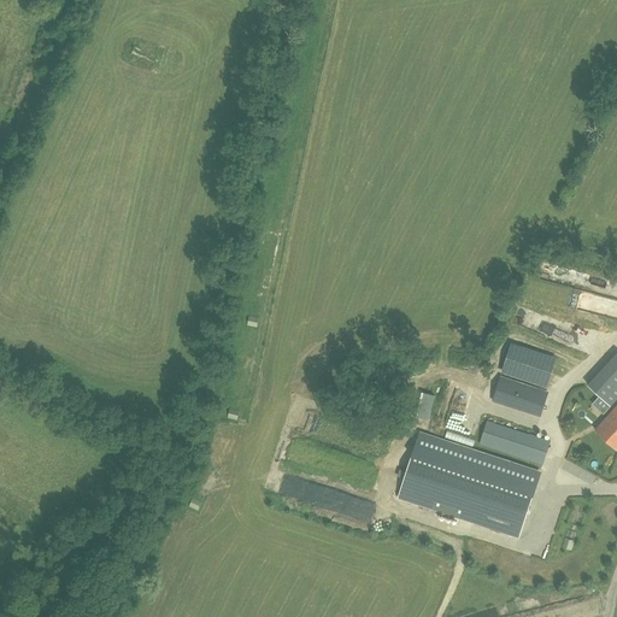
[(248,316),(247,325),(257,327),(258,317),(248,316)]
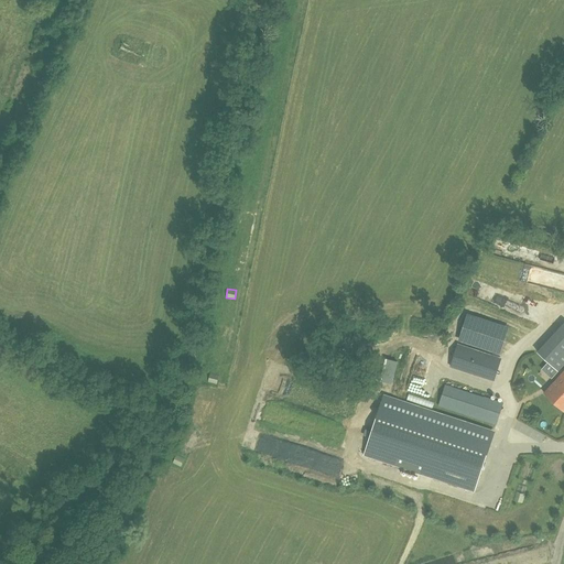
[(458,345),(452,366),(494,380),(500,359),(458,345)]
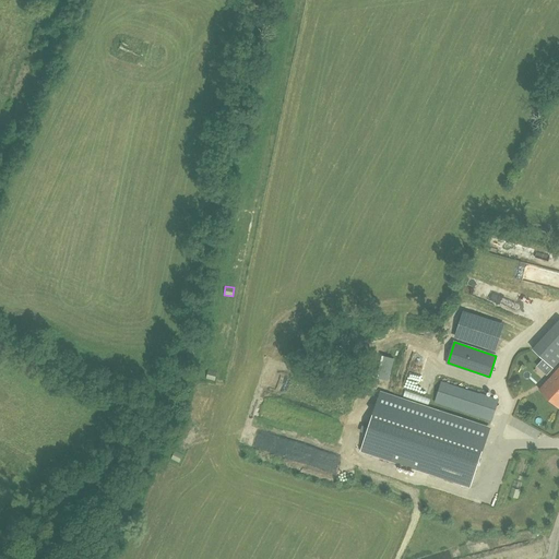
[(558,367),(539,389),(558,406),(558,367)]
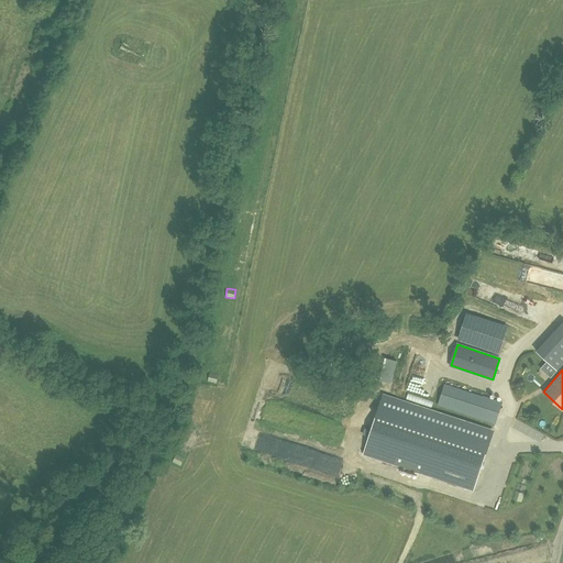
[(210,373),(207,382),(216,385),(219,375),(210,373)]
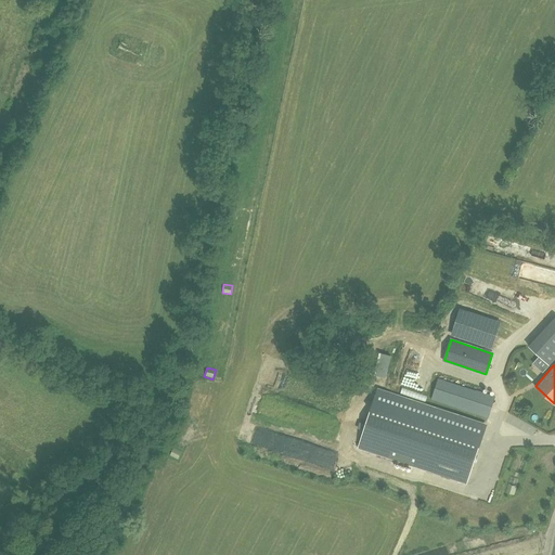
[(439,377),(431,399),(487,417),(494,396),(439,377)]
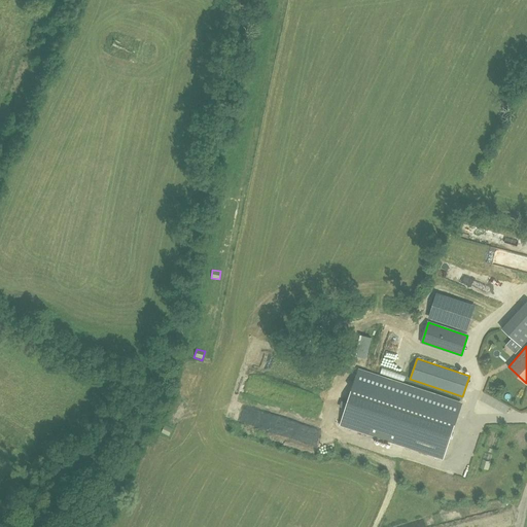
[(350,393),(340,422),(405,444),(443,457),(452,427),(460,403),(357,370),(350,393)]
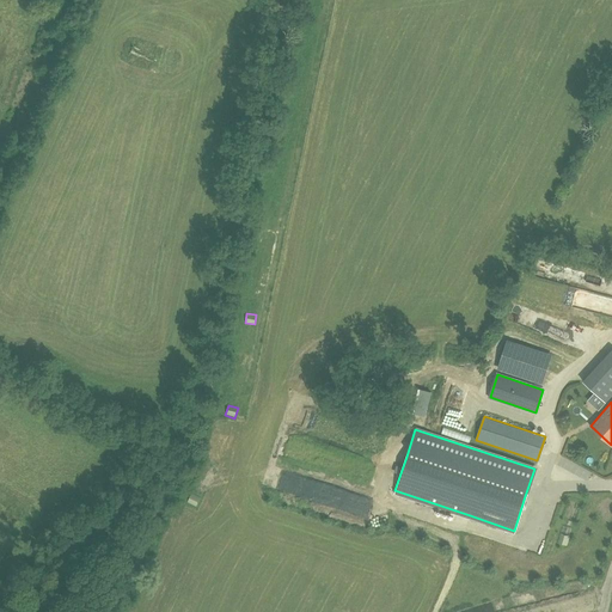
[(191,494),(188,503),(196,507),(200,499),(191,494)]
